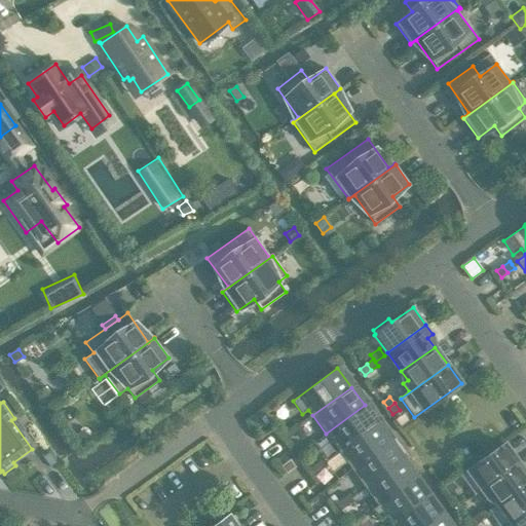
[(365,405),(326,434),(338,451),(377,423),(365,405)]
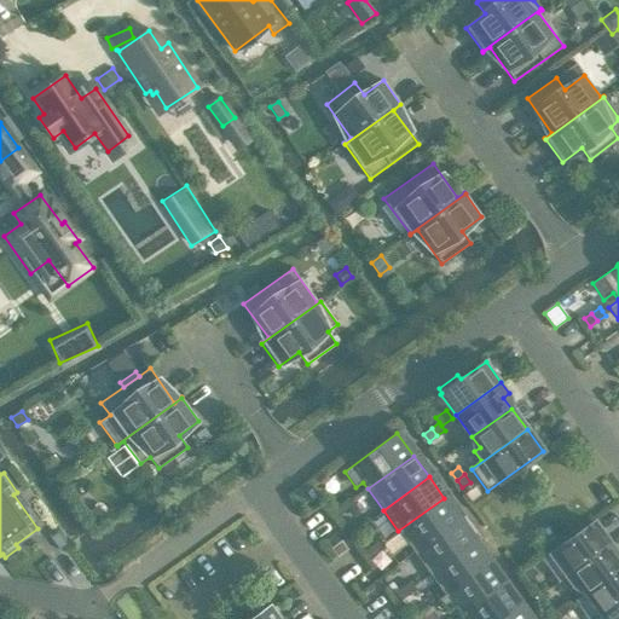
[(354,505),(351,501),(348,497),(341,503),(347,510),(354,505)]
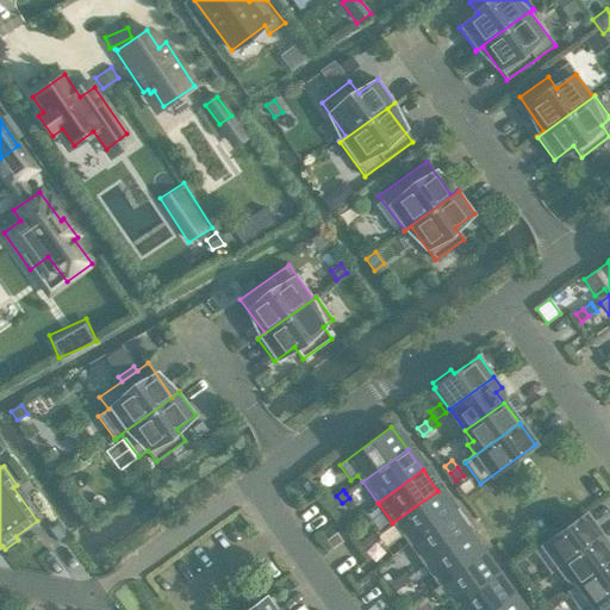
[(437,491),(392,523),(408,545),(453,511),(437,491)]
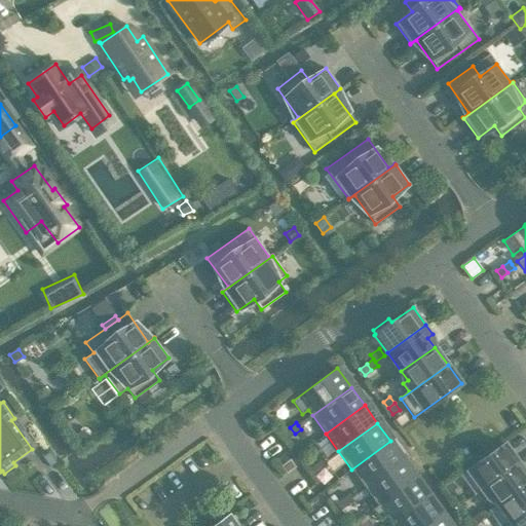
[(295,434),(290,427),(283,431),(288,439),(295,434)]
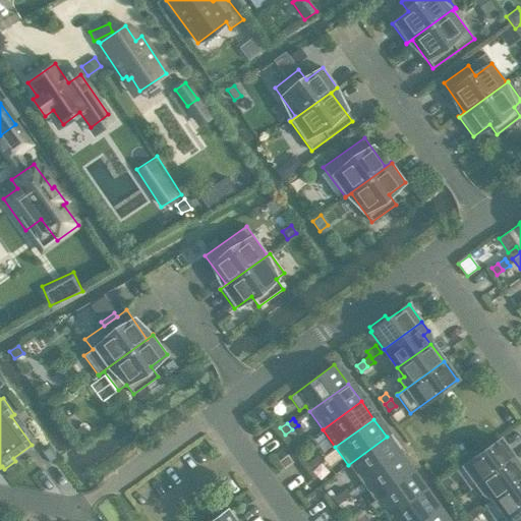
[(88,433),(81,426),(74,431),(79,440),(88,433)]
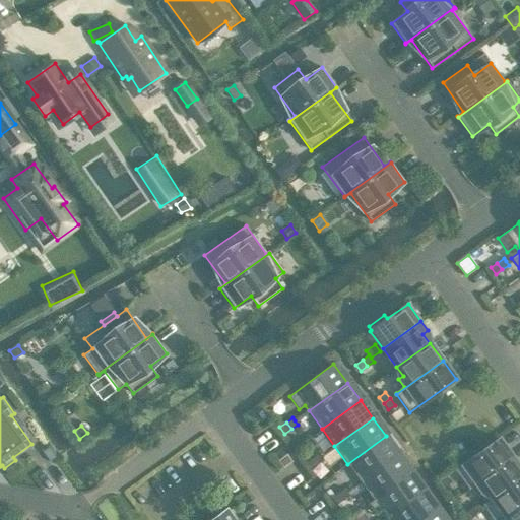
[(386,436),(347,464),(361,481),(399,454),(386,436)]
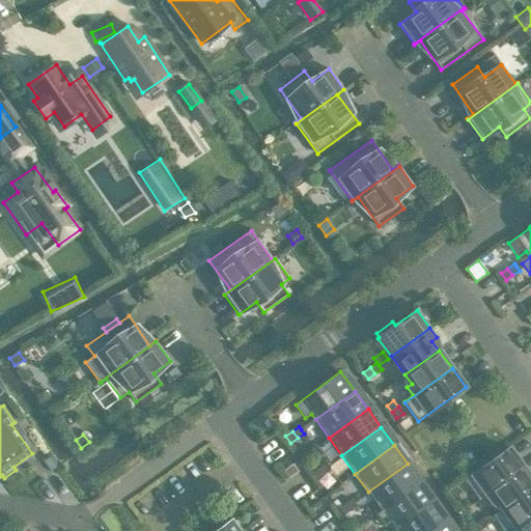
[(478,499),(523,466),(509,448),(465,480),(478,499)]
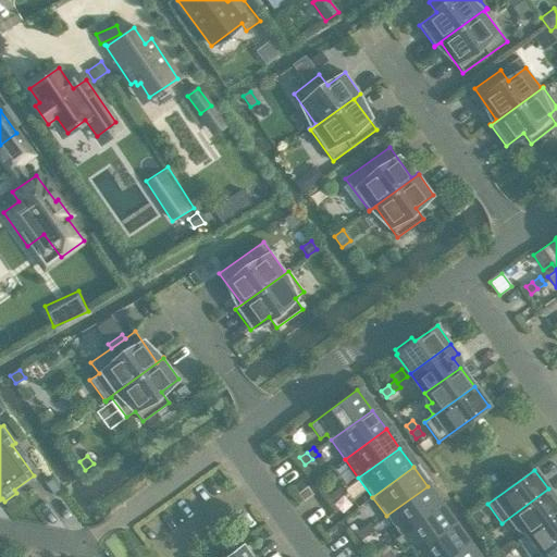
[(346,493),(344,489),(342,485),(334,491),(339,497),(346,493)]
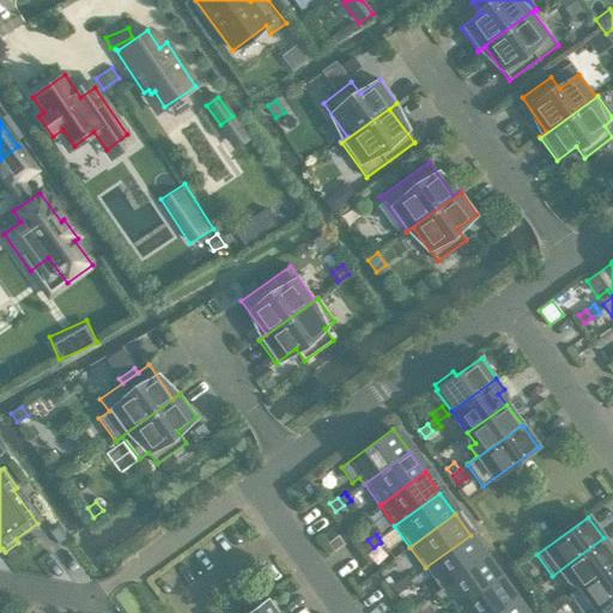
[(471,535),(425,568),(439,589),(485,556),(471,535)]
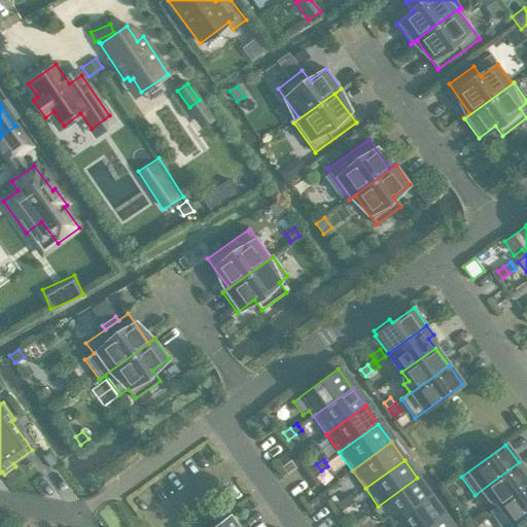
[(490,512),(526,484),(526,473),(519,462),(475,495),(476,496),(481,491),(487,500),(492,496),(497,504),(489,511),(490,512)]
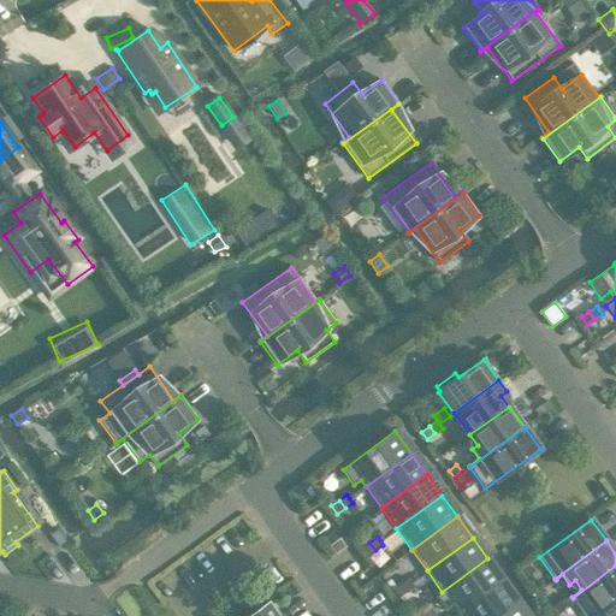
[(375,550),(369,543),(362,548),(367,556),(375,550)]
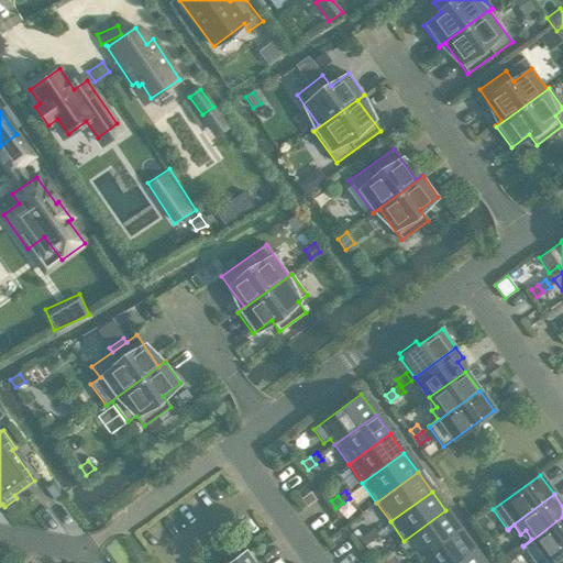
[(404,541),(397,545),(407,559),(414,554),(418,560),(460,530),(445,510),(404,541)]
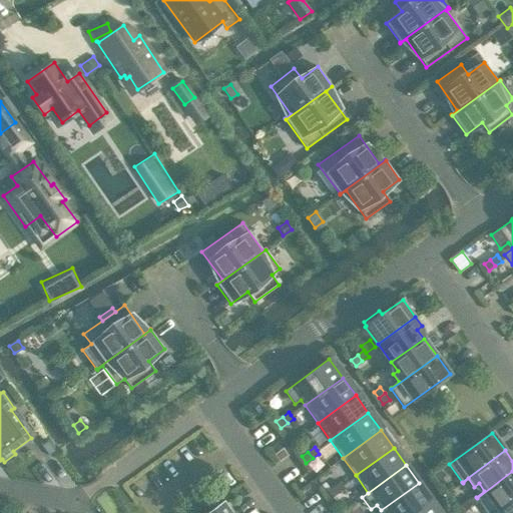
[(444,477),(439,471),(434,475),(438,481),(444,477)]
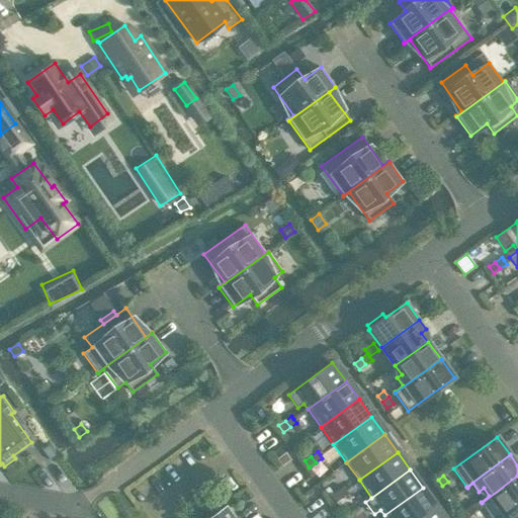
[(492,517),(497,517),(517,503),(517,476),(482,503),(492,517)]
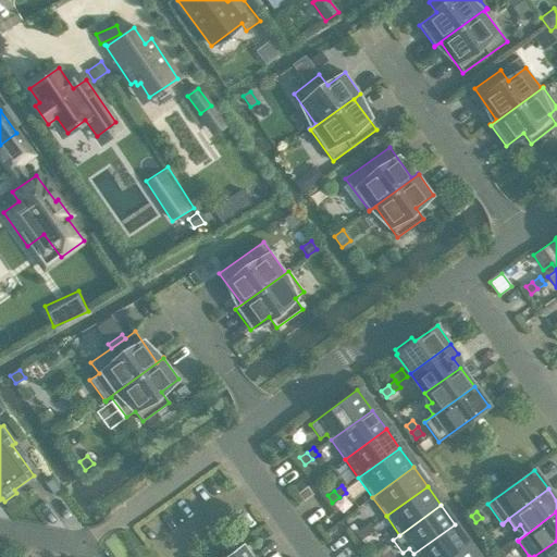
[(374,531),(371,527),(369,523),(361,529),(367,535),(374,531)]
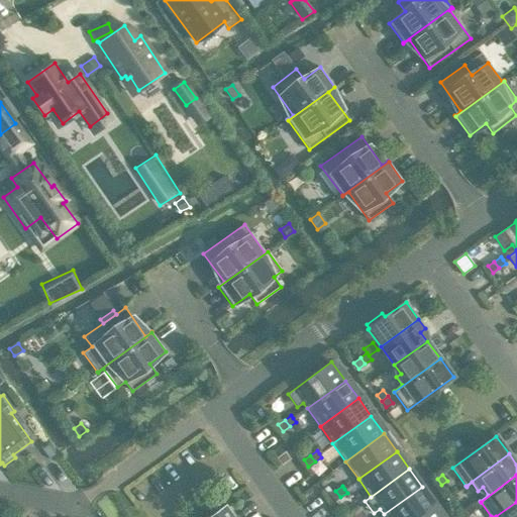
[(422,487),(384,514),(385,516),(416,516),(435,504),(422,487)]
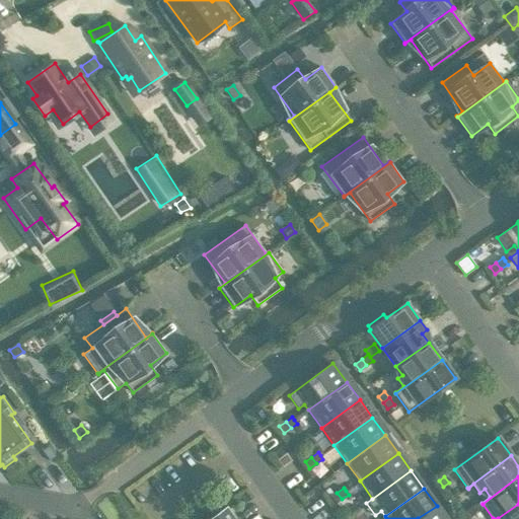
[(249,500),(244,493),(240,496),(245,503),(249,500)]
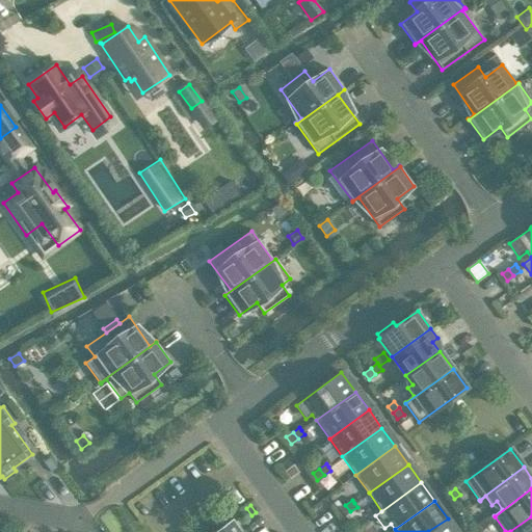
[(350,511),(345,505),(339,510),(344,516),(350,511)]
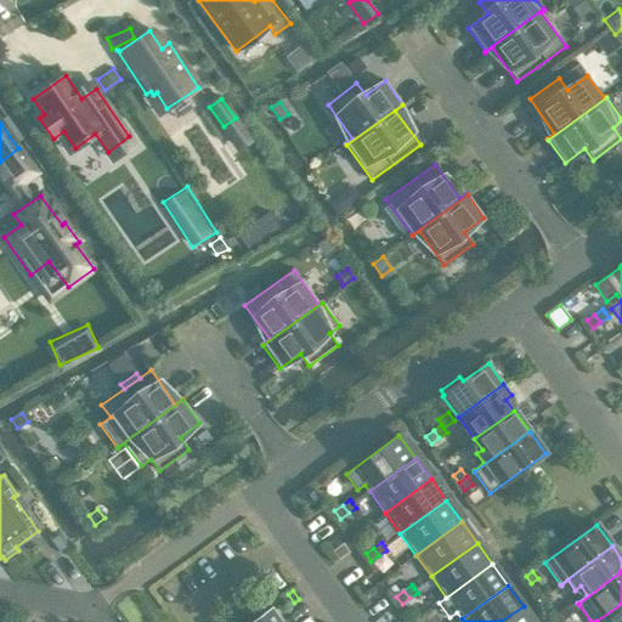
[(576,611),(574,608),(570,604),(563,609),(569,617),(576,611)]
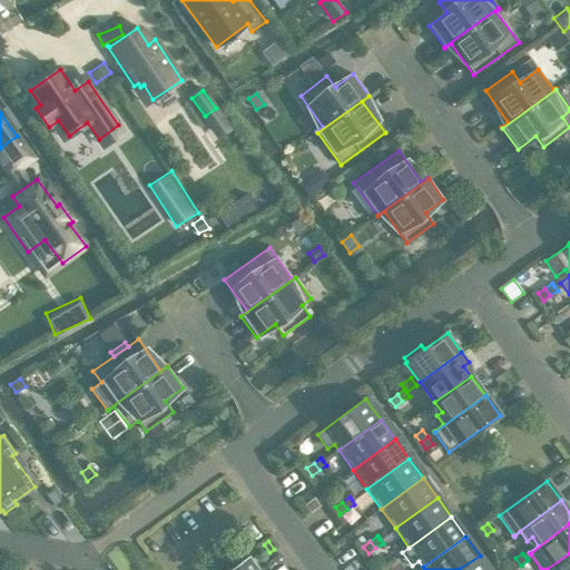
[(569,569),(569,553),(547,569),(569,569)]
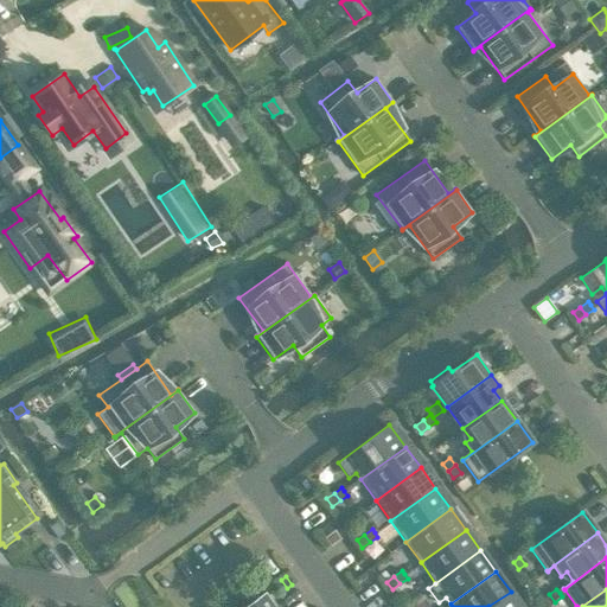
[(275,606),(264,592),(243,606),(275,606)]
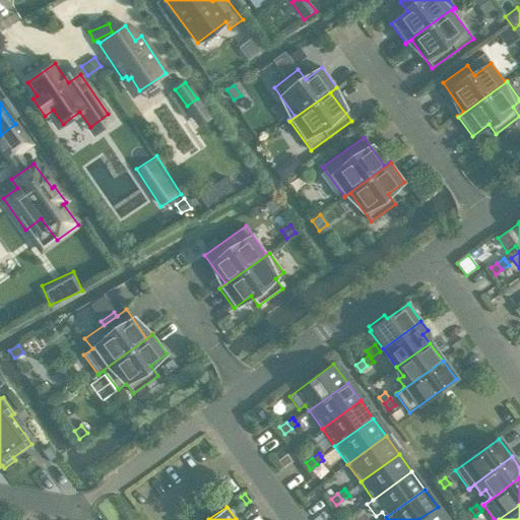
[(446,519),(438,507),(418,519),(446,519)]
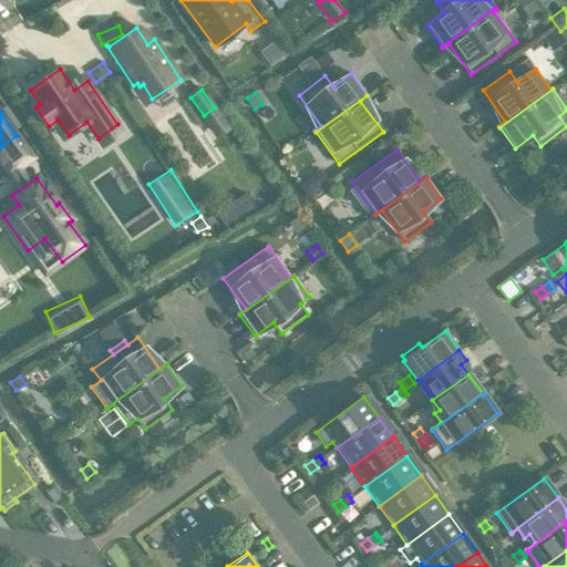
[(511,566),(518,563),(513,555),(505,560),(509,566),(511,566)]
